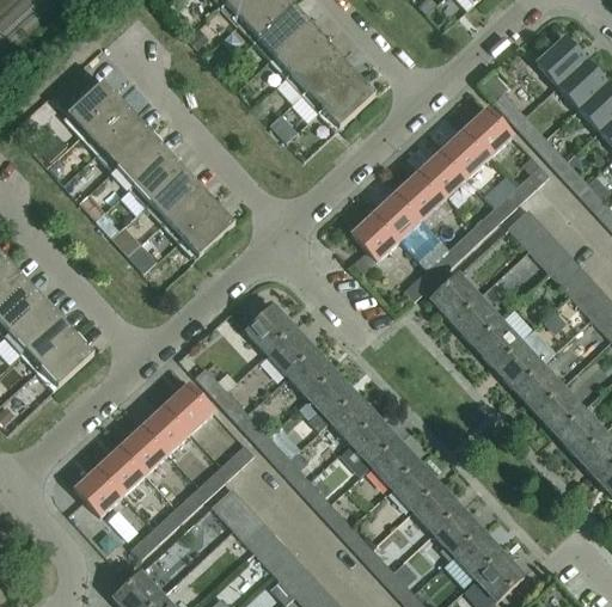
[(239,23),(263,0),(231,0),(225,6),(239,23)]
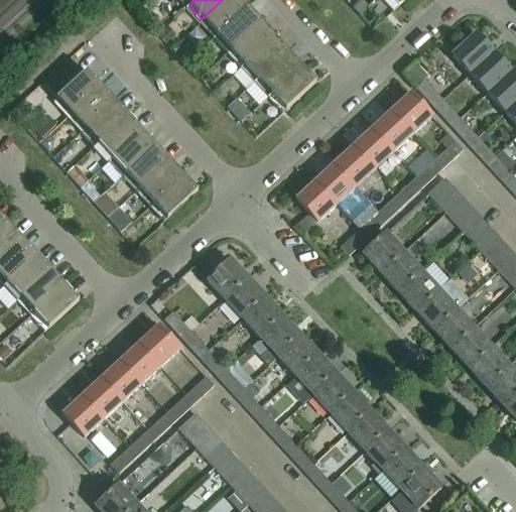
[(217,34),(247,6),(242,0),(222,0),(202,19),(217,34)]
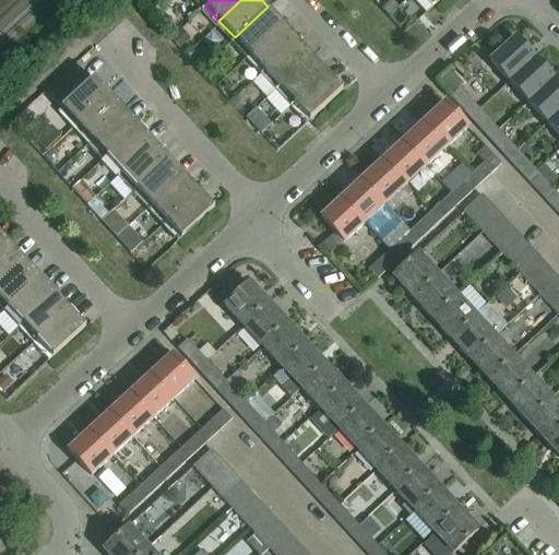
[(249,52),(282,22),(268,7),(235,37),(249,52)]
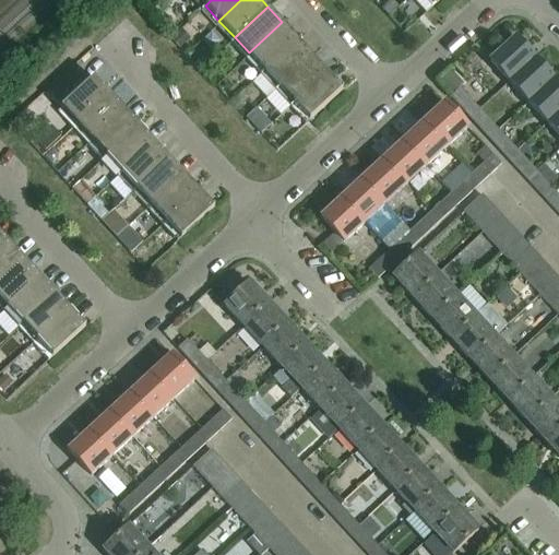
[(263,69),(297,38),(282,22),(249,52),(263,69)]
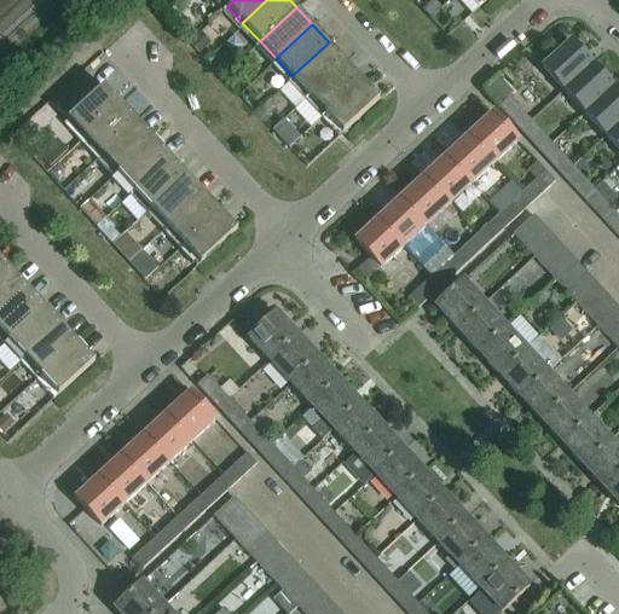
[(563,87),(591,62),(570,39),(542,64),(563,87)]
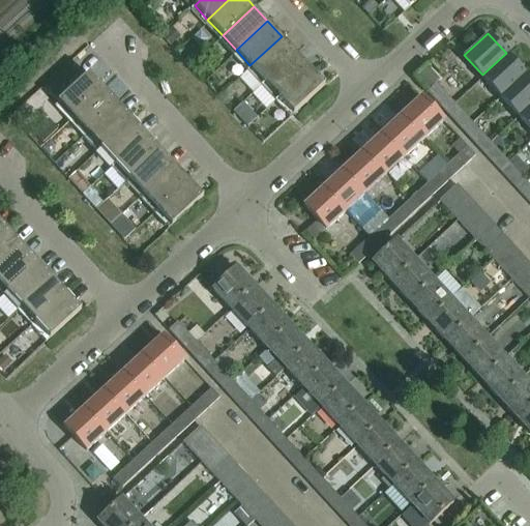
[(264,81),(296,52),(282,36),(249,65),(264,81)]
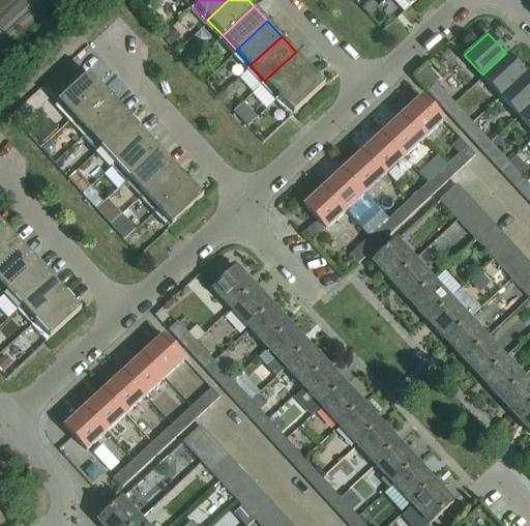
[(277,95),(310,66),(296,52),(264,81),(277,95)]
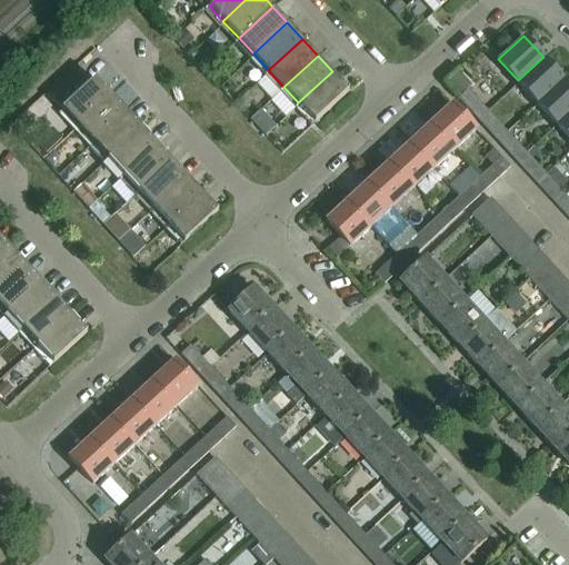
[(537,101),(562,78),(543,57),(518,80),(537,101)]
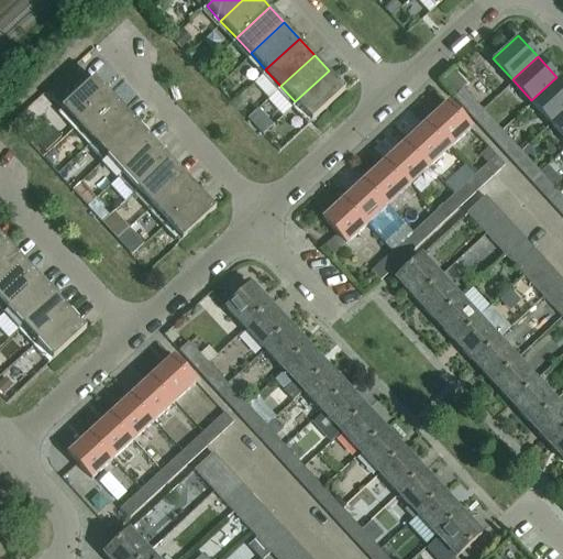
[(490,87),(503,78),(495,67),(482,76),(490,87)]
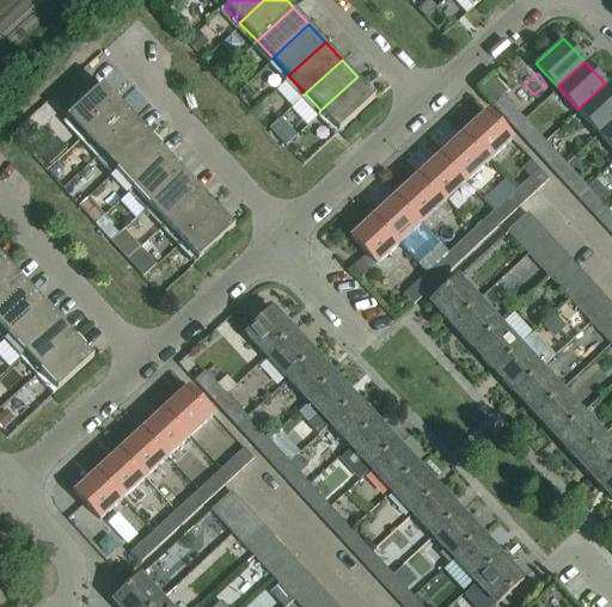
[(85,135),(121,102),(102,81),(96,87),(85,75),(55,103),(85,135)]
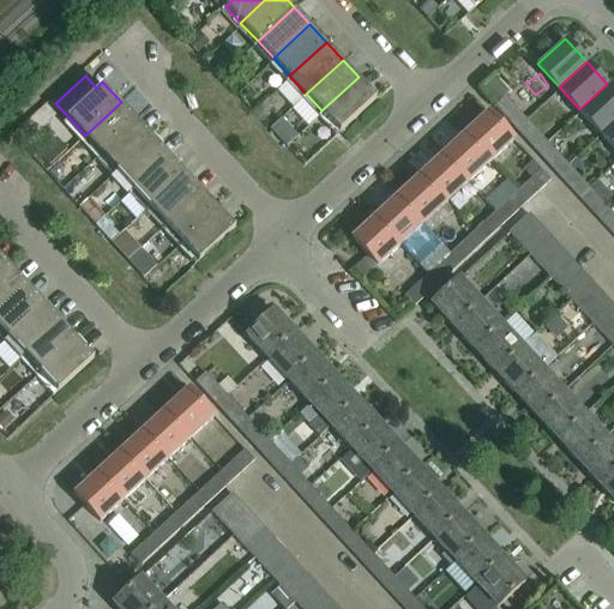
[(359,77),(321,110),(338,128),(375,95),(359,77)]
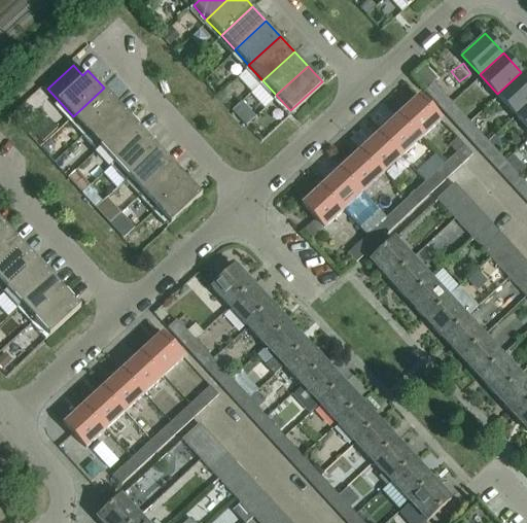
[(515,113),(526,101),(526,78),(521,72),(497,94),(515,113)]
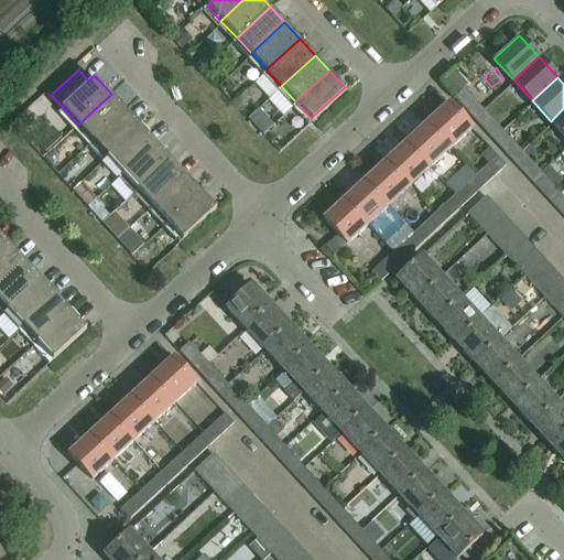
[(474,116),(483,108),(463,86),(454,95),(474,116)]
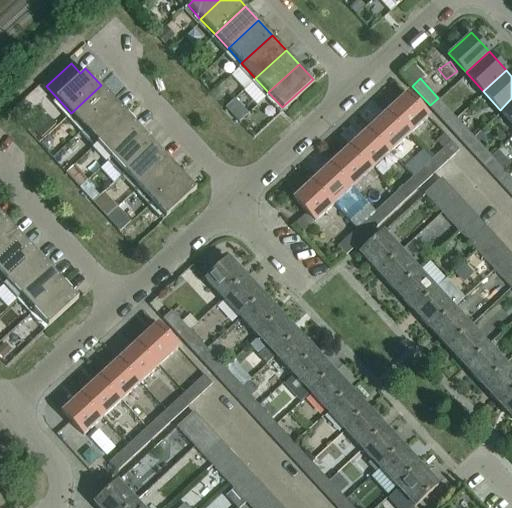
[(83,127),(114,99),(101,85),(71,113),(83,127)]
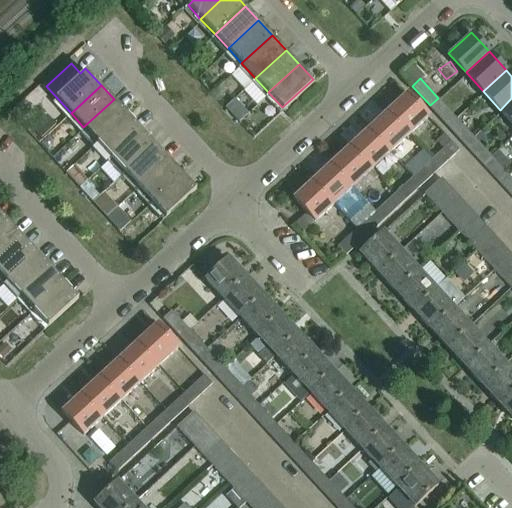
[(387,109),(408,132),(428,114),(406,91),(387,109)]
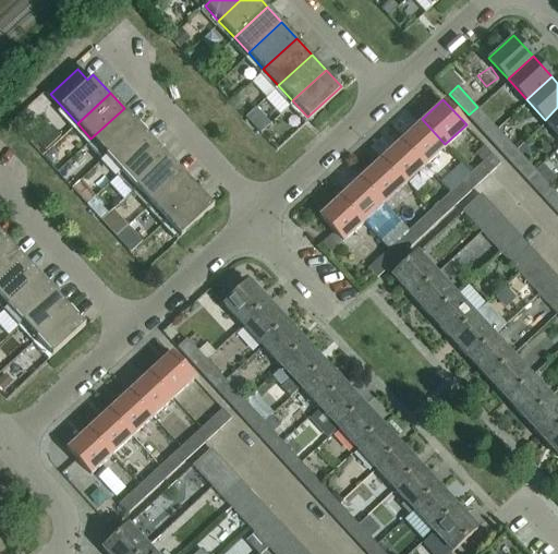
[(487,135),(496,128),(477,107),(469,115),(487,135)]
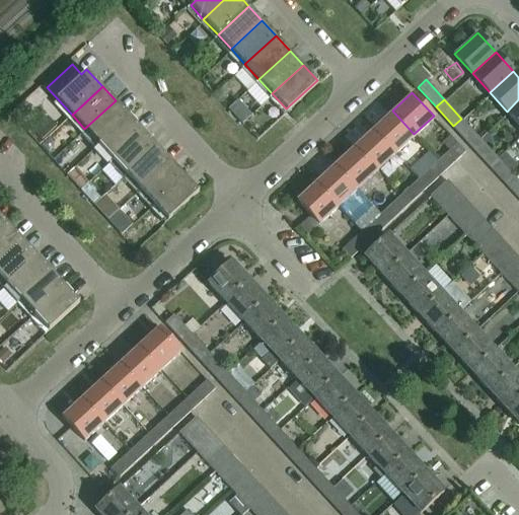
[(518,124),(518,99),(507,112),(518,124)]
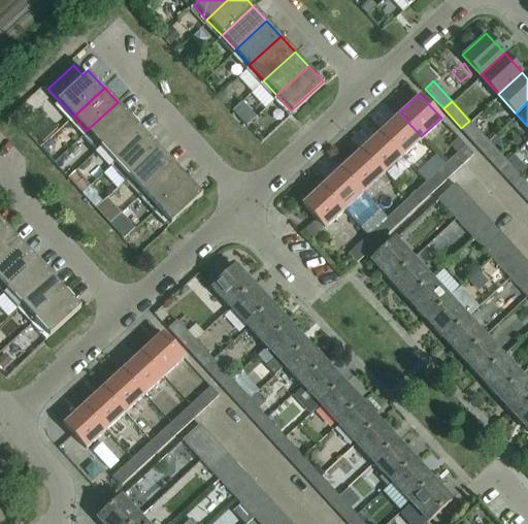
[(100,146),(132,118),(118,102),(86,131),(100,146)]
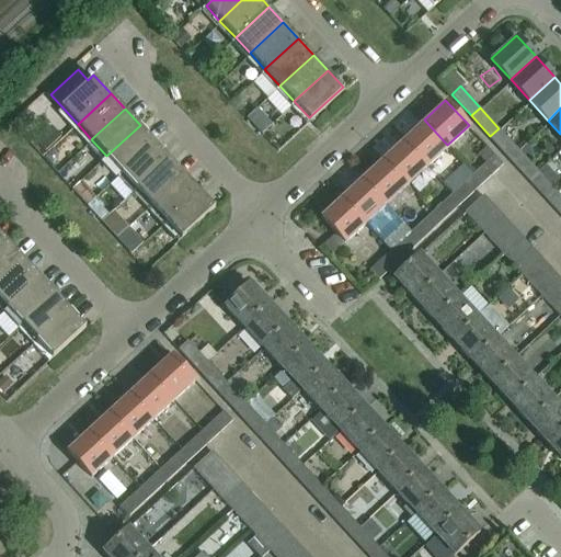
[(265,115),(255,124),(262,131),(271,122),(265,115)]
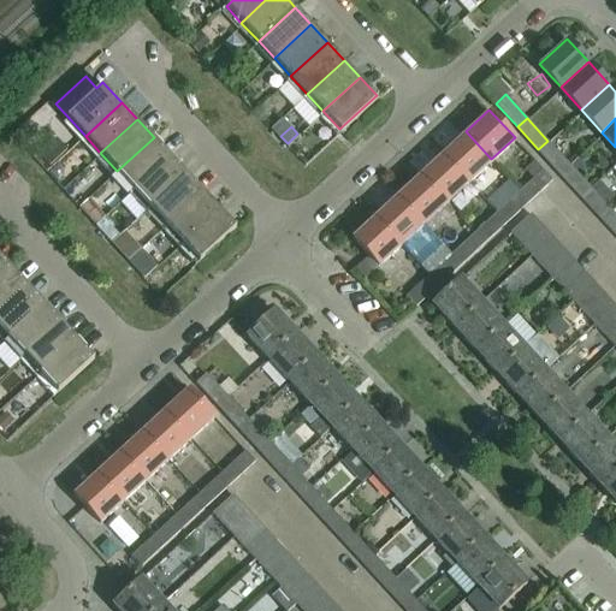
[(468,179),(491,159),(466,131),(443,152),(468,179)]
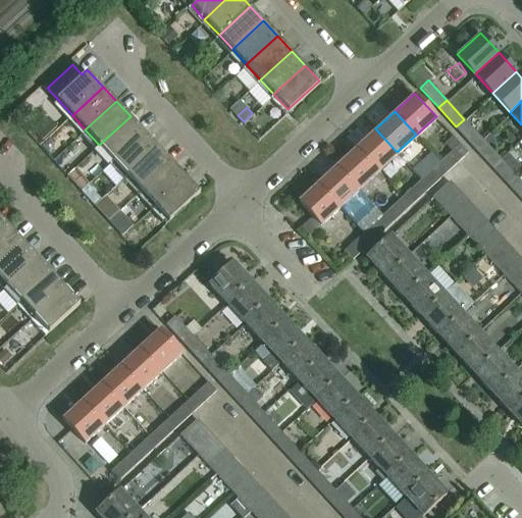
[(113,160),(144,132),(131,116),(99,145),(113,160)]
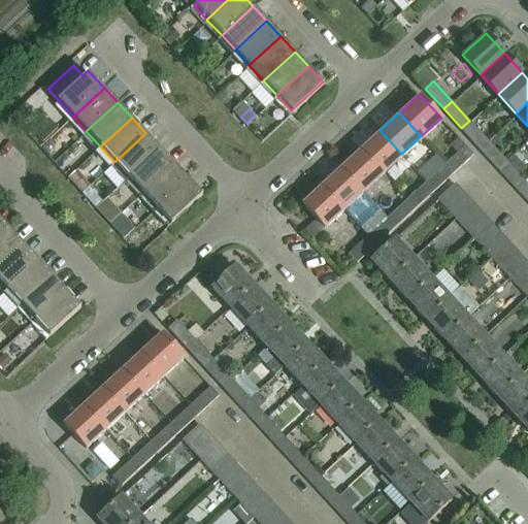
[(479,148),(488,139),(469,121),(461,128),(479,148)]
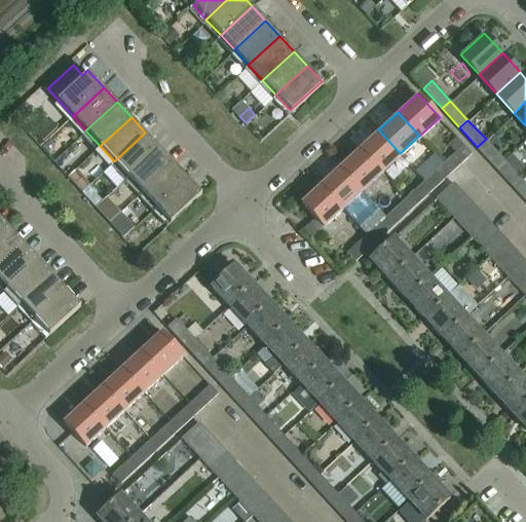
[(381,171),(400,153),(378,129),(359,147),(381,171)]
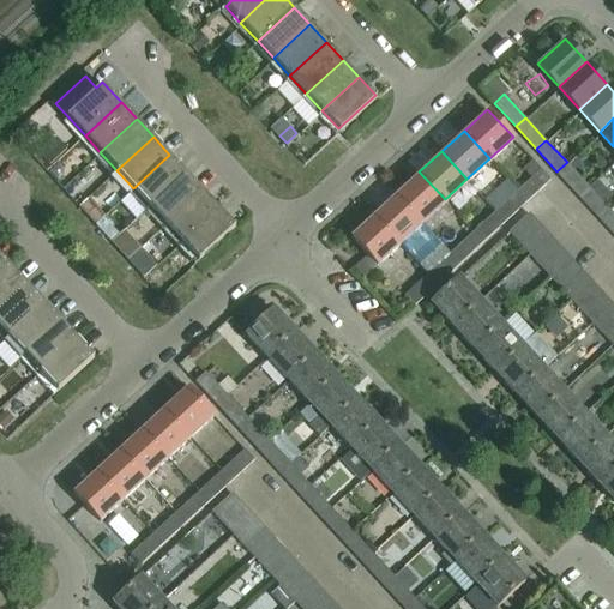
[(149,206),(186,173),(169,155),(133,188),(149,206)]
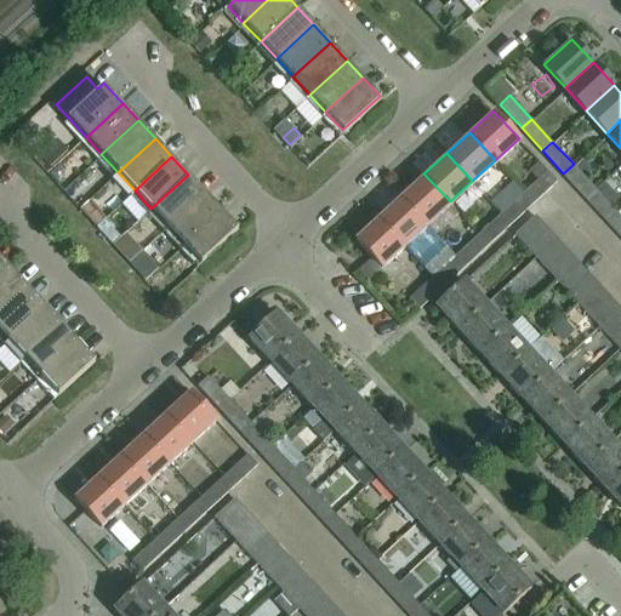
[(537,159),(528,167),(537,177),(543,171),(546,169),(537,159)]
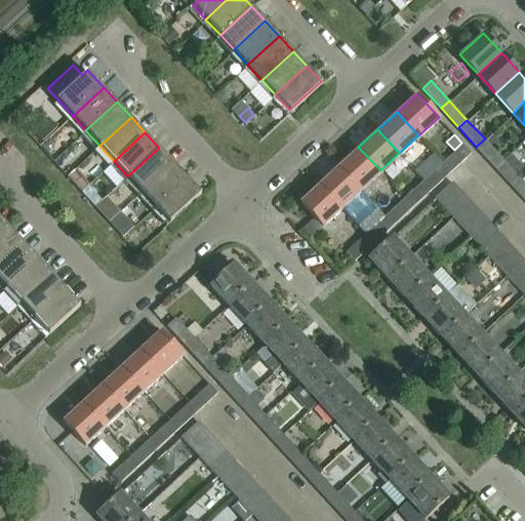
[(493,166),(502,158),(485,138),(476,147),(493,166)]
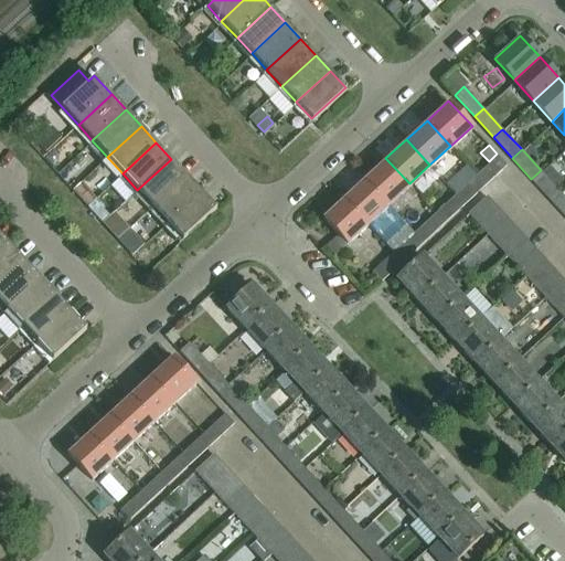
[(476,172),(484,182),(505,162),(497,154),(494,156),(489,161),(476,172)]
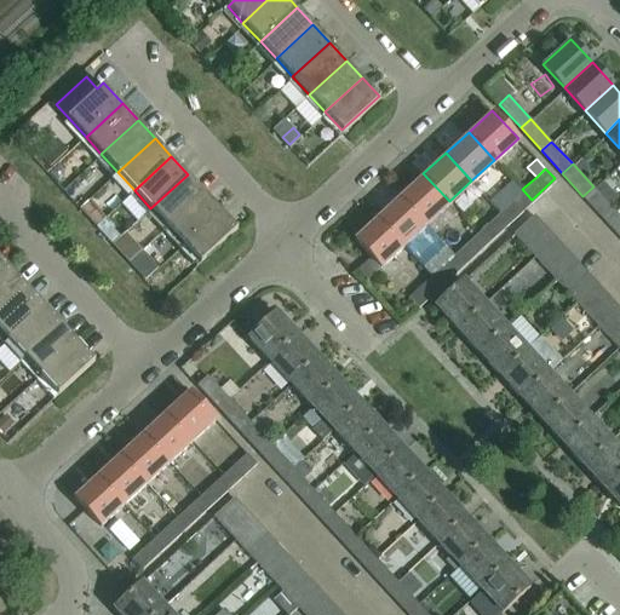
[(426,223),(449,201),(423,173),(401,195),(426,223)]
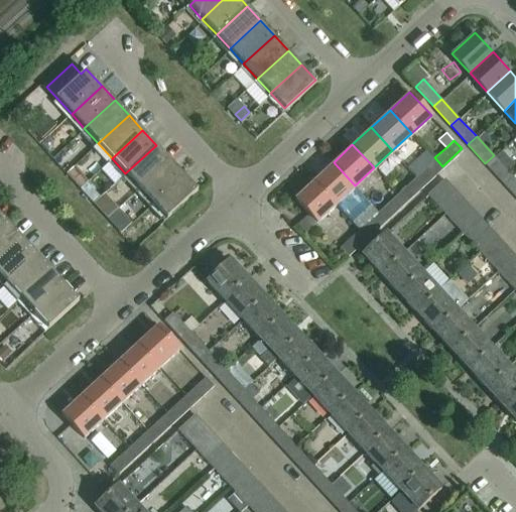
[(139,188),(170,160),(156,145),(125,173),(139,188)]
